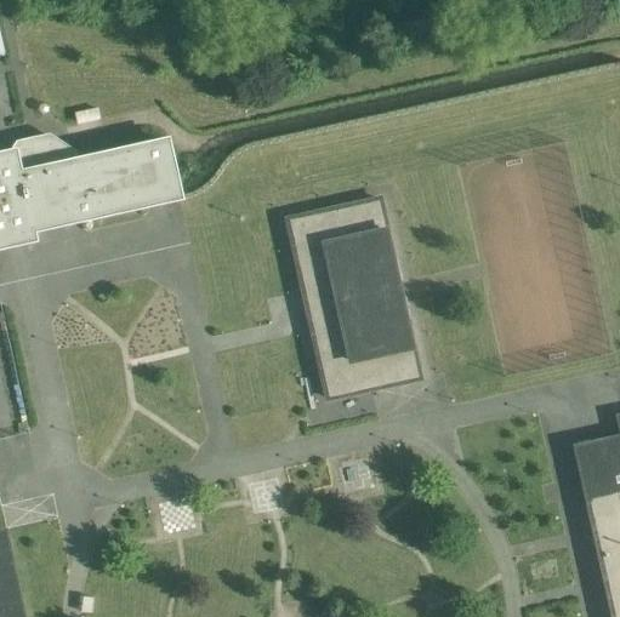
[(72,148),(49,132),(18,138),(12,144),(32,227),(180,194),(168,135),(74,155),(72,148)]
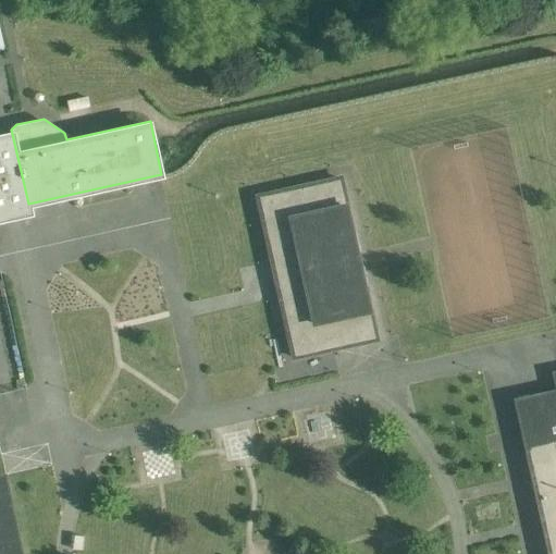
[(0,132),(0,219),(12,217),(29,212),(28,204),(11,130),(0,132)]
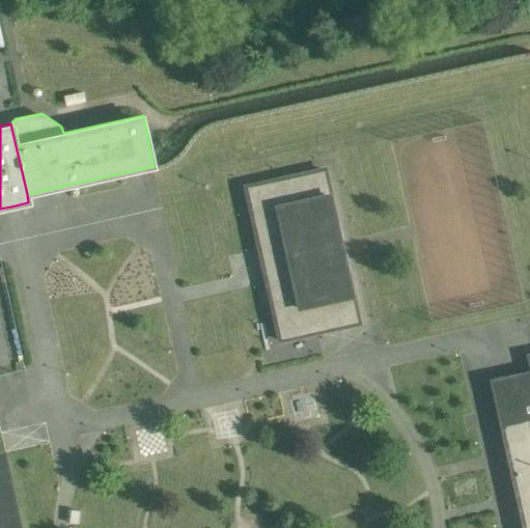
[(327,169),(248,186),(282,339),(361,322),(327,169)]
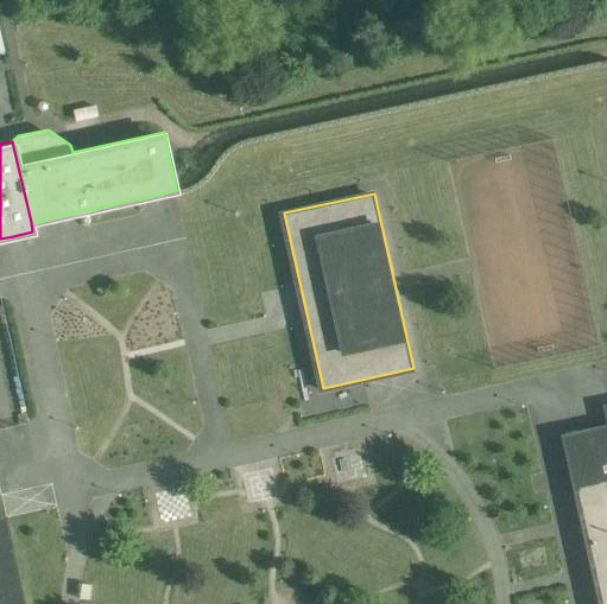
[(606,426),(567,436),(604,603),(606,603),(606,426)]
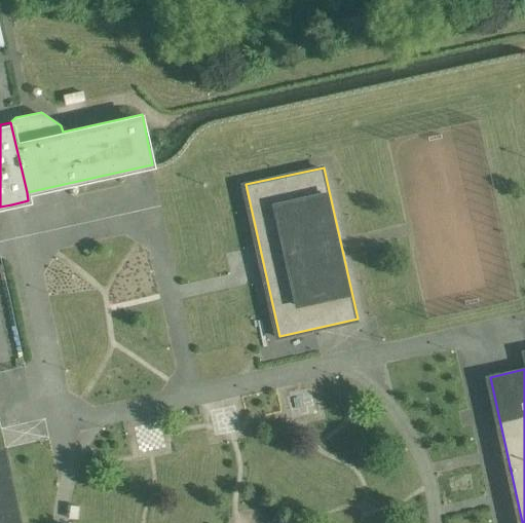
[(23,522),(6,449),(0,450),(0,522),(23,522)]
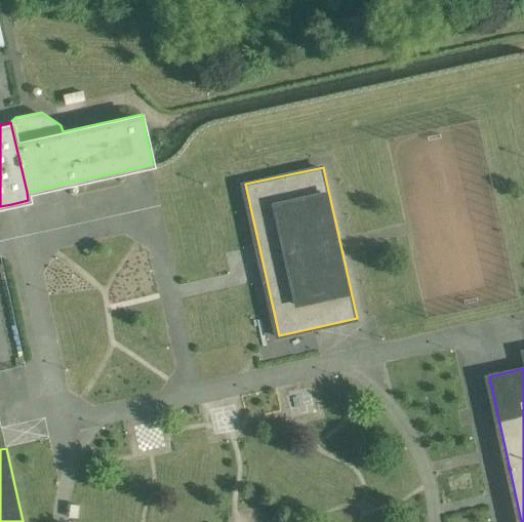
All buildings are outlined.
